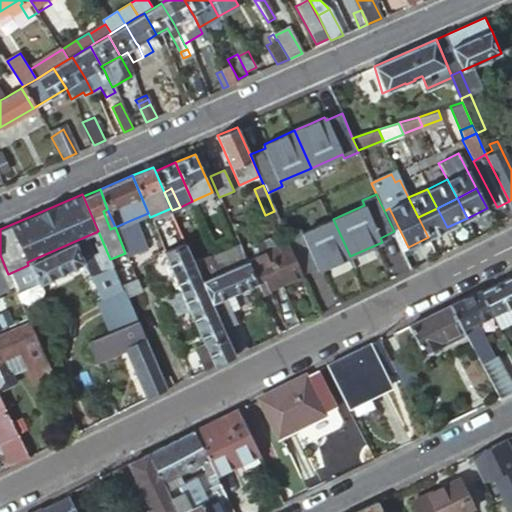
[(384,211),(402,249),(408,247),(389,208),(384,211)]
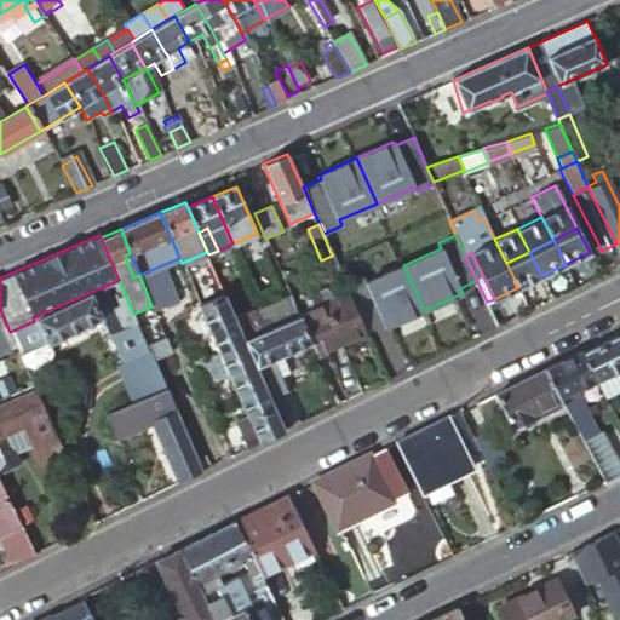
[(506,263),(518,287),(541,275),(529,252),(506,263)]
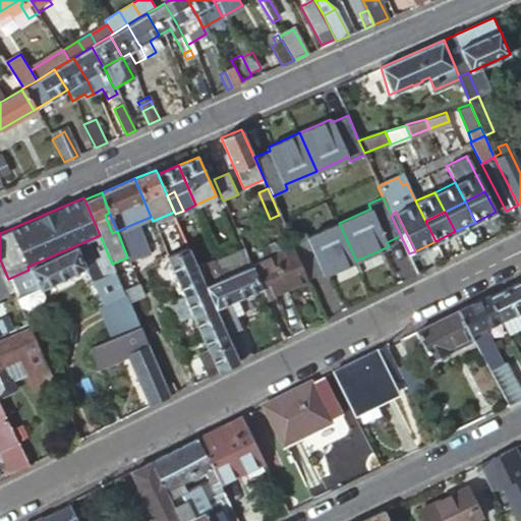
[(117,231),(109,213),(105,215),(112,233),(117,231)]
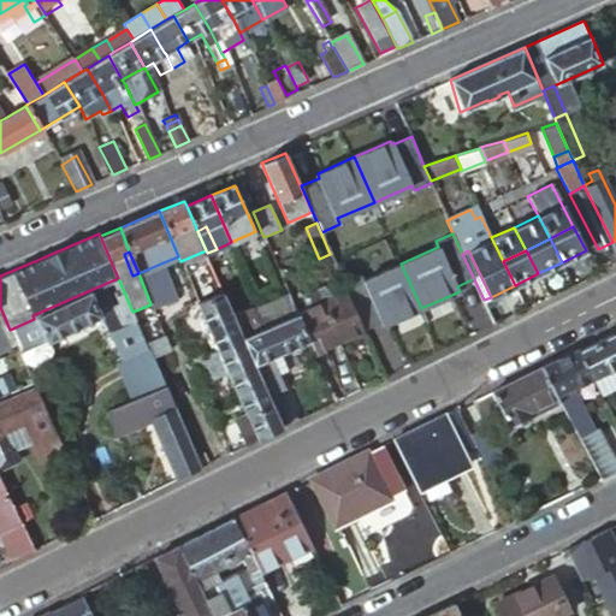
[(201,266),(213,294),(223,290),(220,284),(211,261),(201,266)]
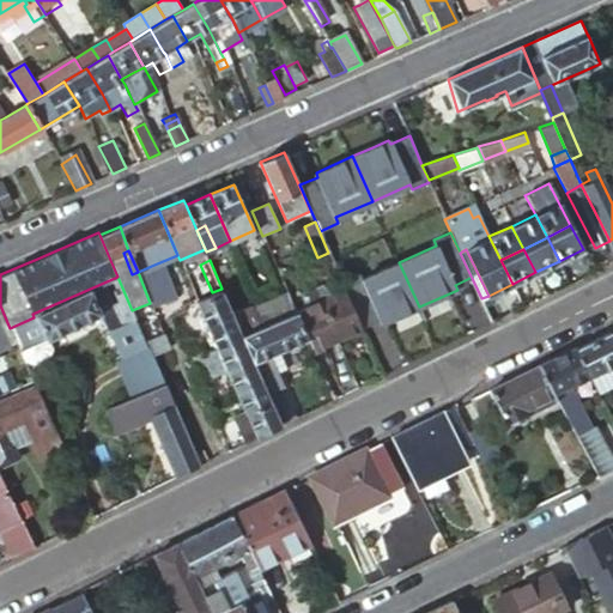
[(341,280),(345,290),(362,327),(378,319),(381,323),(419,307),(399,262),(362,278),(359,273),(341,280)]
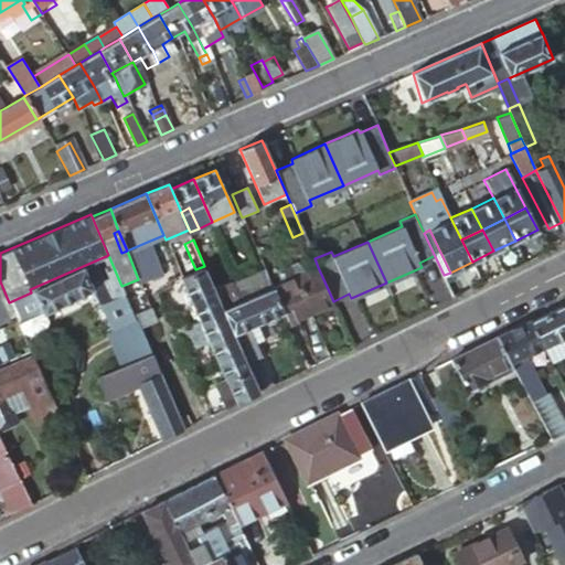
[(127,251),(138,279),(140,284),(158,276),(145,243),(127,251)]
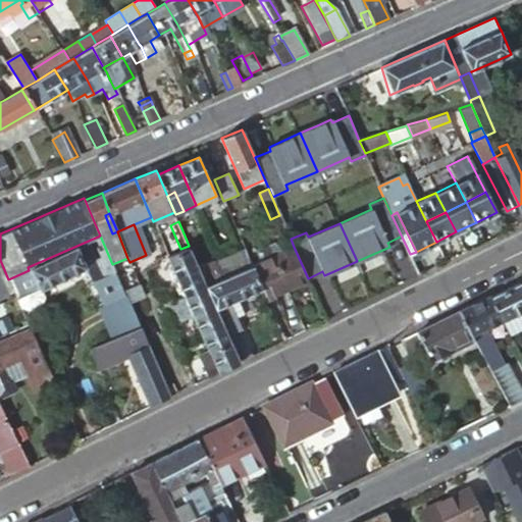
[(199,235),(187,241),(189,246),(195,260),(207,254),(207,253),(199,235)]
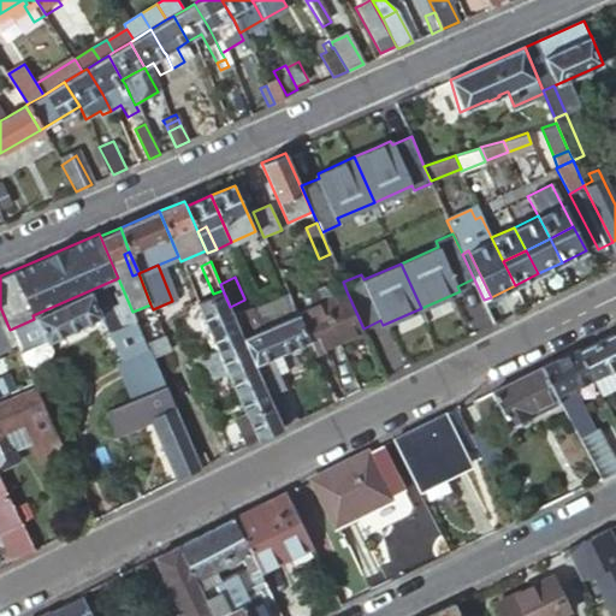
[(45,339),(46,341),(101,317),(108,332),(136,320),(132,312),(118,278),(33,315),(34,319),(10,330),(19,350),(45,339)]
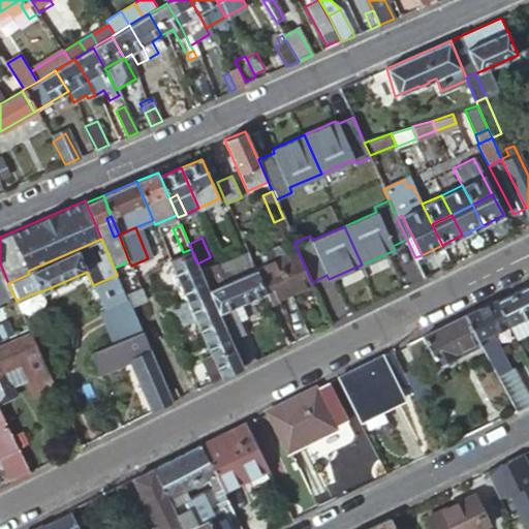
[(290,291),(312,282),(303,260),(298,250),(286,255),(278,247),(272,249),(290,291)]
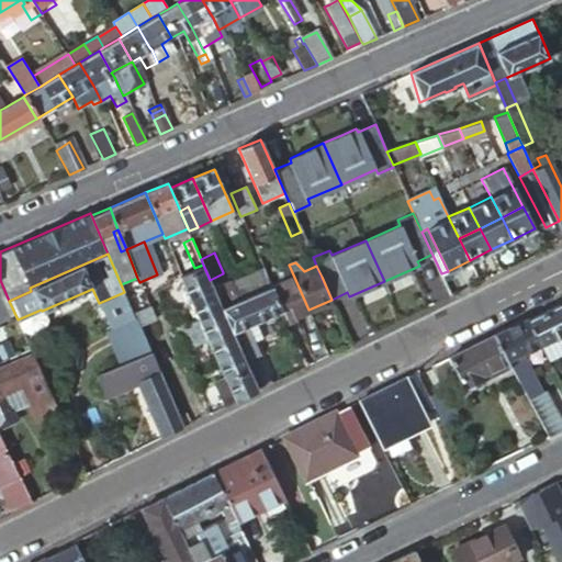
[(194,268),(180,274),(191,298),(213,288),(213,287),(210,280),(203,265),(194,268)]
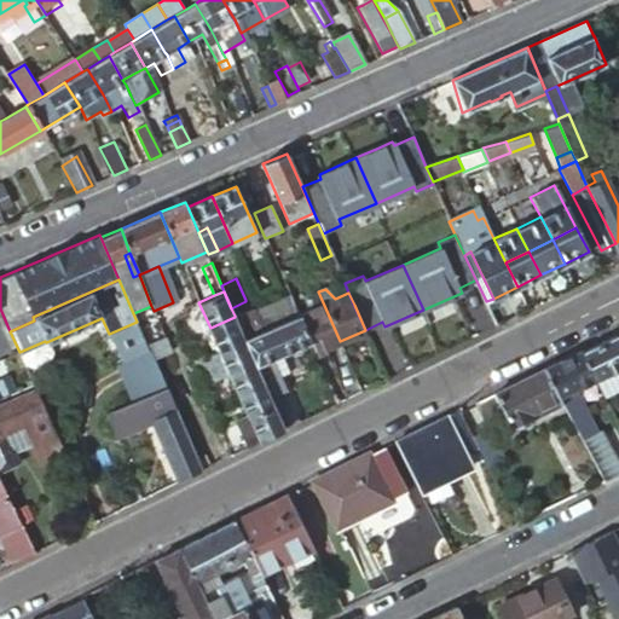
[(316,352),(340,341),(318,291),(311,295),(312,310),(300,316),(311,341),(316,352)]
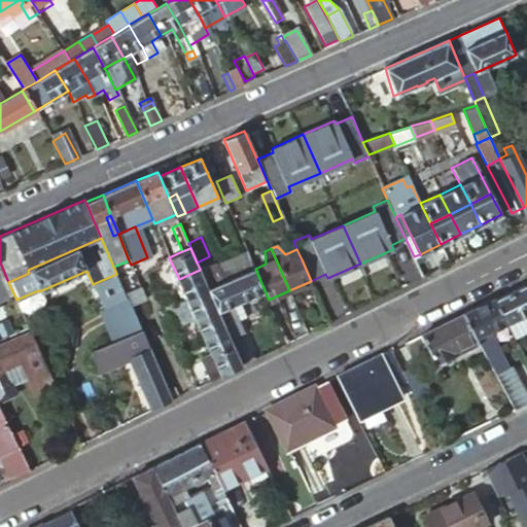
[(241,275),(255,269),(250,256),(236,262),(241,275)]
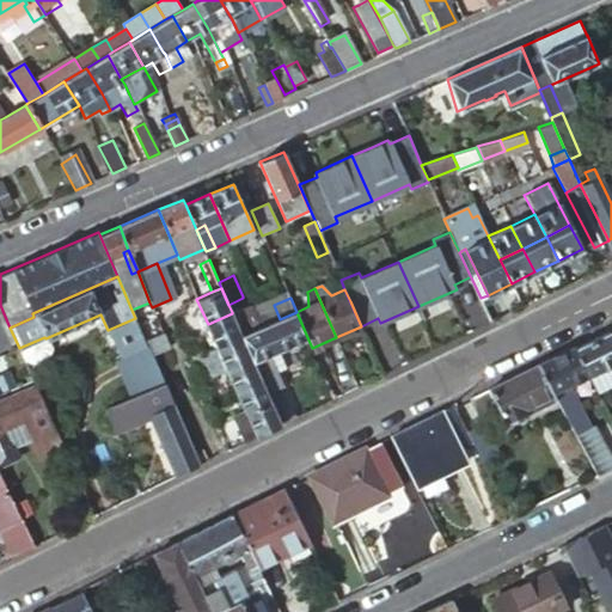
[(250,305),(232,312),(232,313),(242,335),(243,336),(261,328),(250,305)]
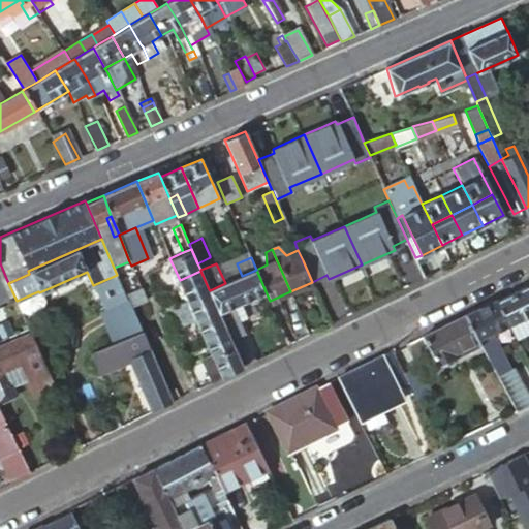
[(242,303),(266,291),(256,270),(242,276),(232,280),(242,303)]
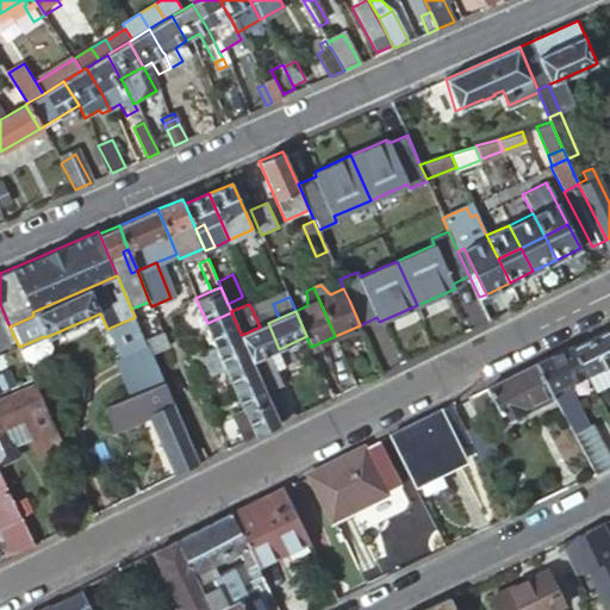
[(231,312),(207,323),(217,346),(241,334),(231,312)]
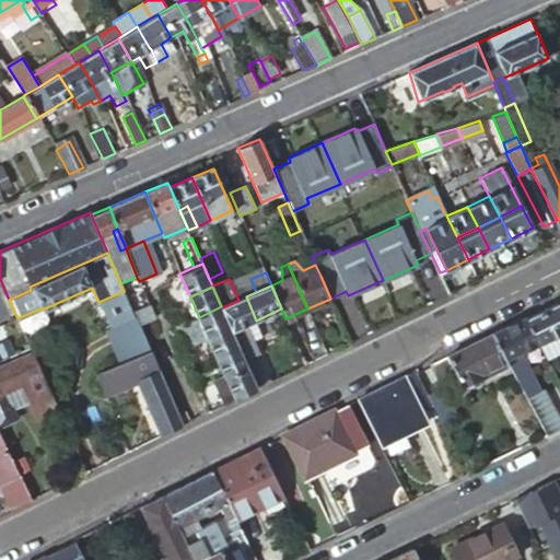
[(238,300),(222,307),(230,327),(240,347),(245,359),(258,351),(254,340),(264,336),(256,321),(246,296),(238,300)]
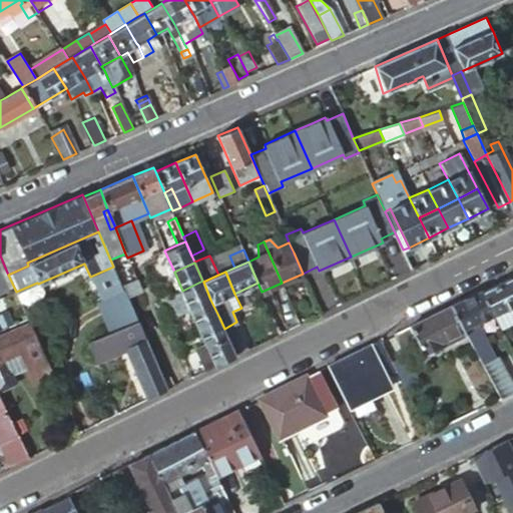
[(510,278),(482,292),(494,316),(496,320),(501,318),(499,313),(512,306),(512,284),(511,280),(510,278)]
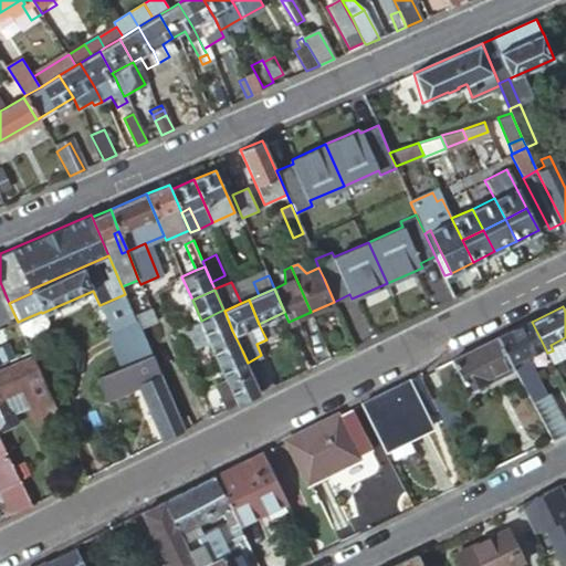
[(136,318),(137,322),(140,328),(156,322),(149,307),(134,314),(136,318)]
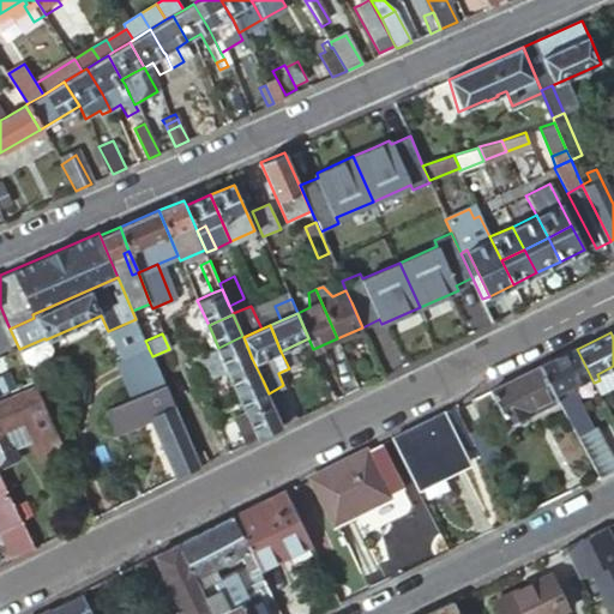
[(244,337),(242,336),(218,348),(203,354),(206,361),(212,377),(227,369),(252,359),(244,337)]
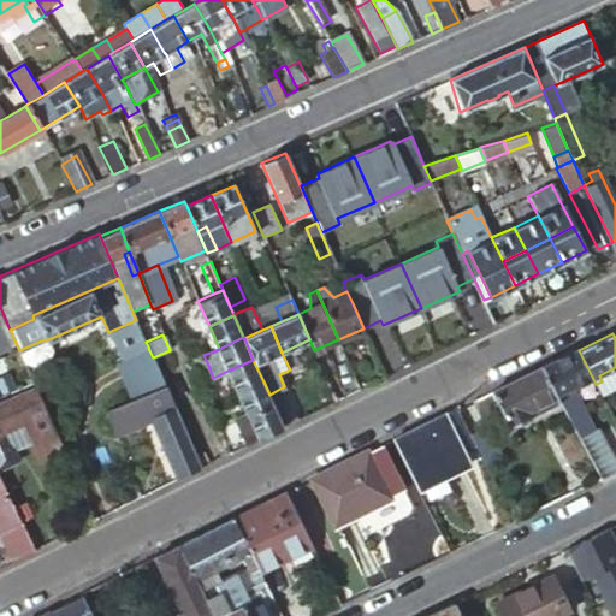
[(19,350),(24,362),(31,366),(48,359),(51,351),(46,341),(45,339),(19,350)]
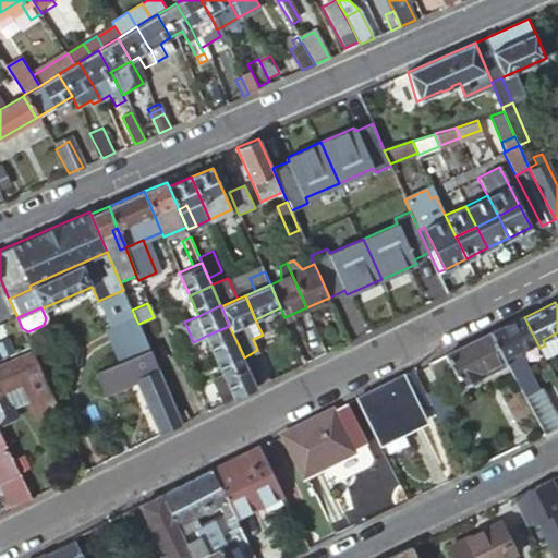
[(126,317),(134,314),(132,310),(131,307),(123,311),(126,317)]
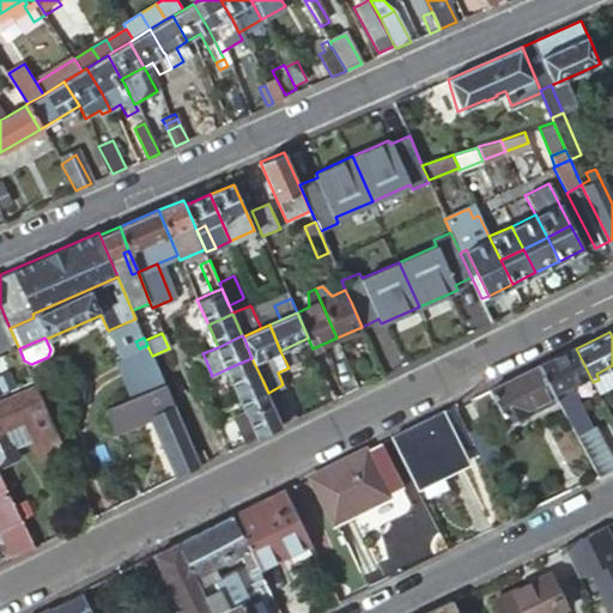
[(556,394),(570,387),(590,377),(576,349),(575,347),(541,364),(556,394)]
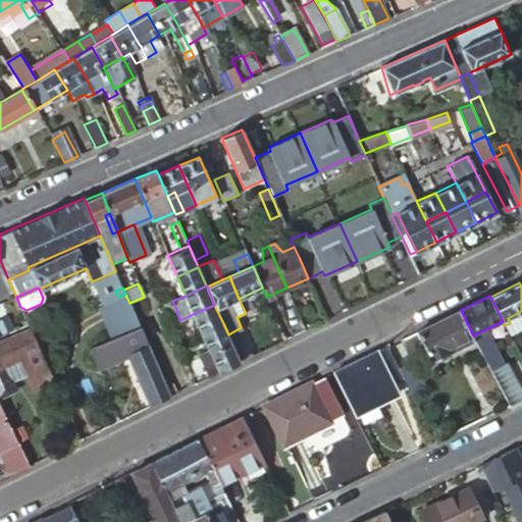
[(112,341),(122,336),(141,328),(129,303),(126,297),(98,309),(111,338),(112,341)]
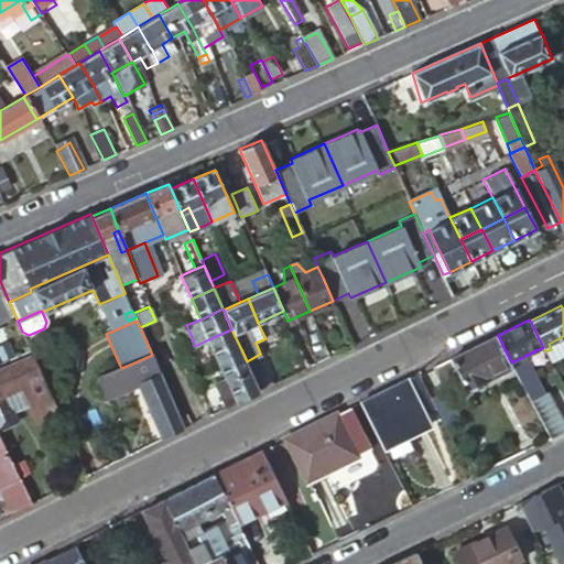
[(241,349),(231,329),(208,339),(217,359),(241,349)]
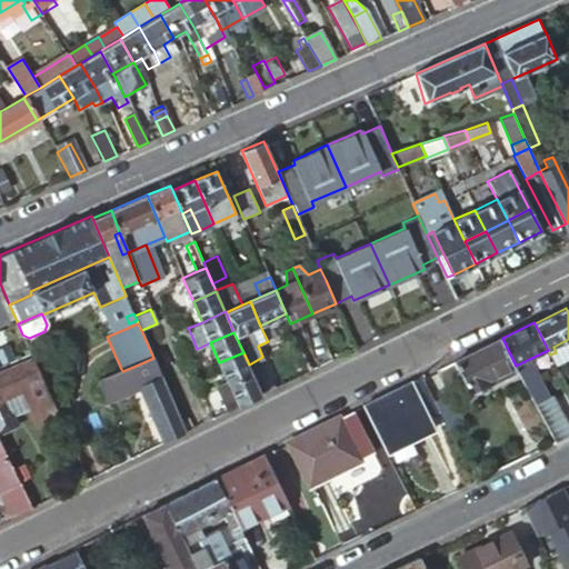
[(471,396),(519,372),(516,366),(502,338),(455,361),(471,396)]
